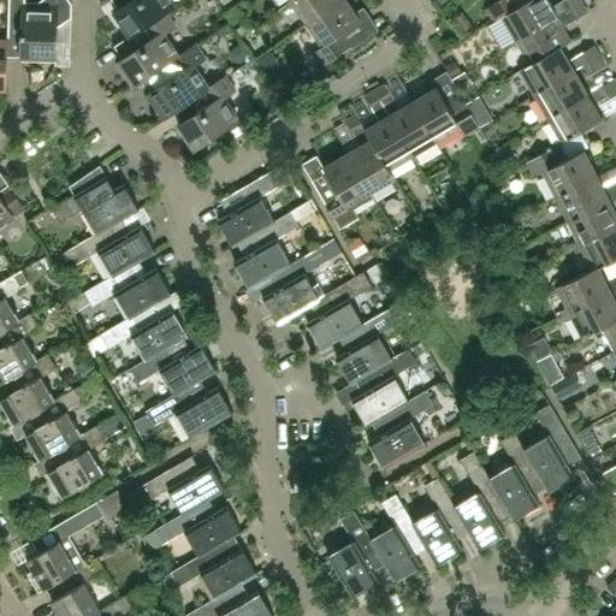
[(55,59),(57,28),(71,17),(71,4),(69,0),(41,0),(39,3),(24,1),(24,0),(9,0),(7,39),(23,39),(23,58),(55,59)]
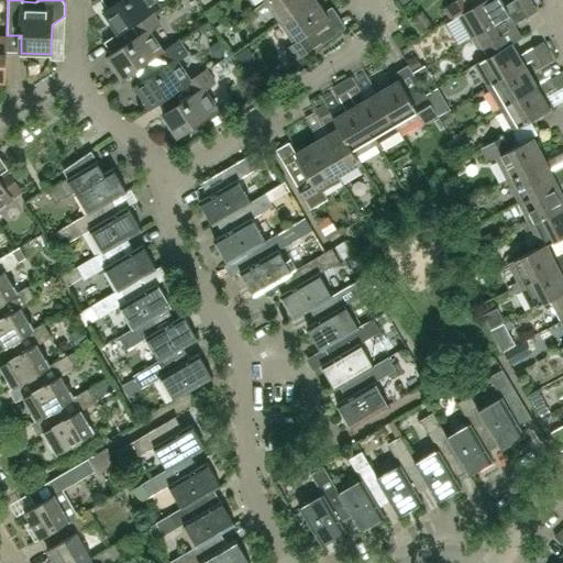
[(159,8),(154,0),(103,0),(109,9),(103,12),(118,33),(152,11),(153,12),(159,8)]
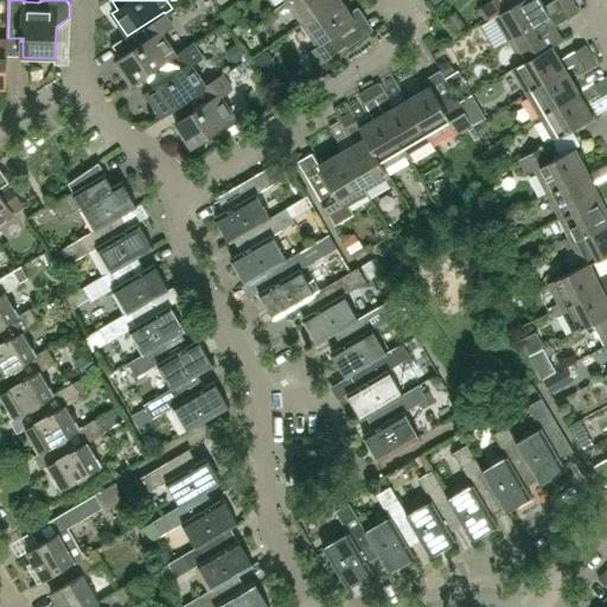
[(337,0),(289,0),(286,2),(301,25),(337,0)]
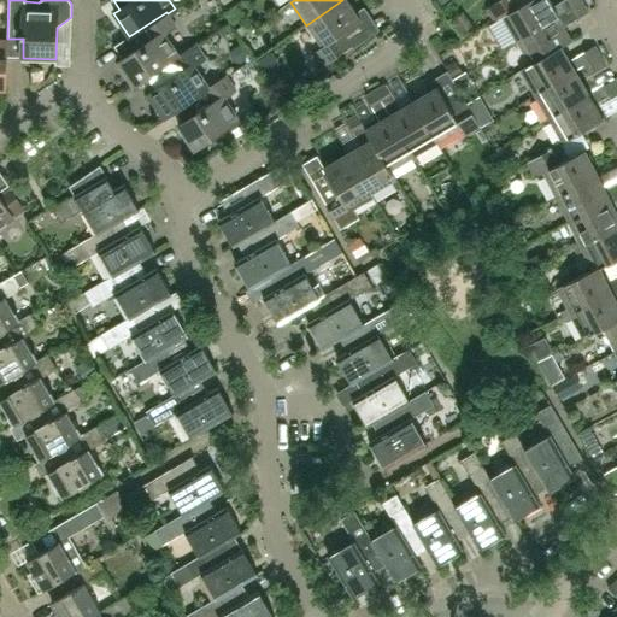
[(342,0),(306,25),(322,47),(313,53),(324,68),(356,46),(346,31),(362,22),(346,0),(342,0)]
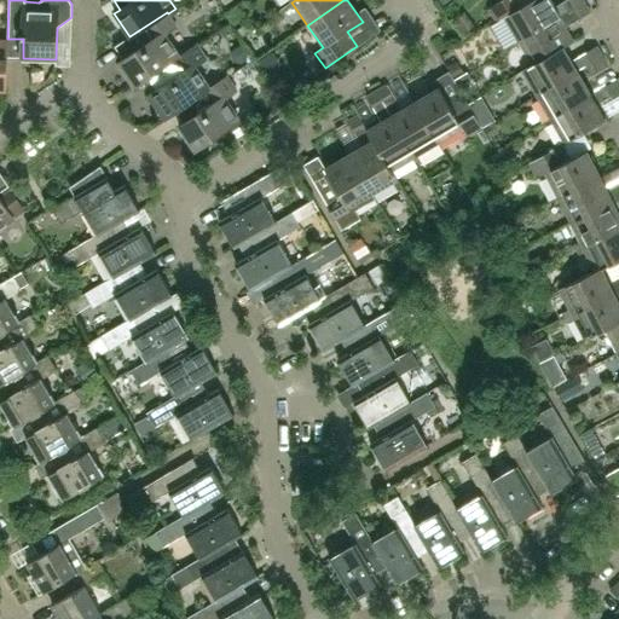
[(533,0),(502,0),(487,11),(497,24),(504,18),(503,18),(530,3),(533,0)]
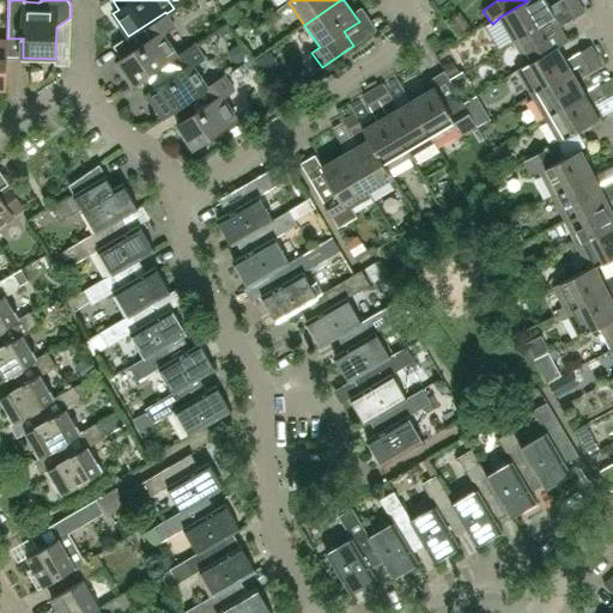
[(578,4),(576,0),(558,0),(547,7),(542,0),(528,0),(525,2),(498,18),(499,18),(513,42),(562,13),(578,4)]
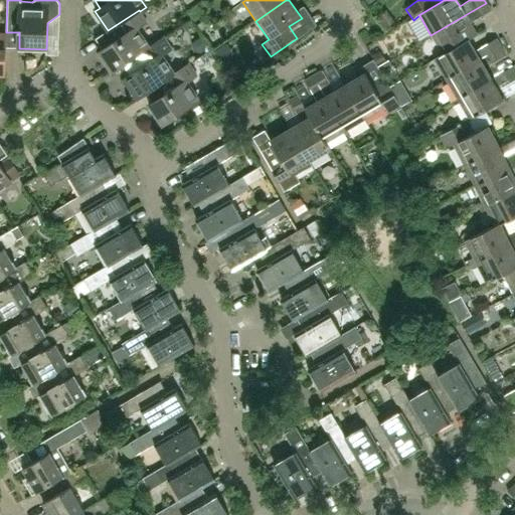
[(477,34),(471,23),(491,11),(486,3),(472,11),(431,35),(443,54),(477,34)]
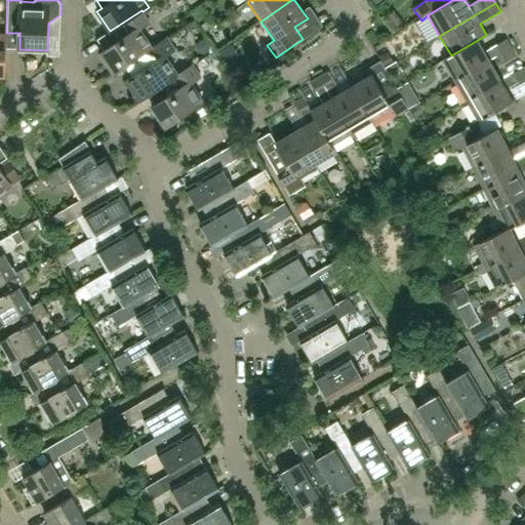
[(142,10),(110,31),(97,40),(105,50),(101,52),(115,74),(124,68),(152,49),(152,48),(139,31),(151,24),(143,11),(142,10)]
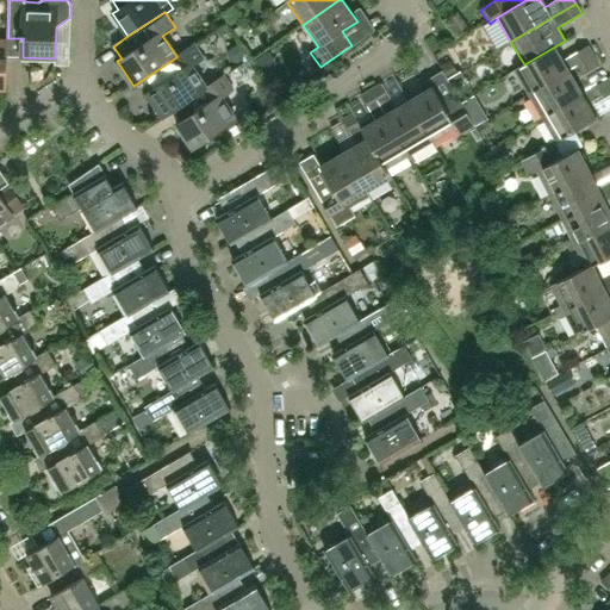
[(528,94),(570,70),(556,48),(566,42),(565,41),(524,64),(514,70),(528,94)]
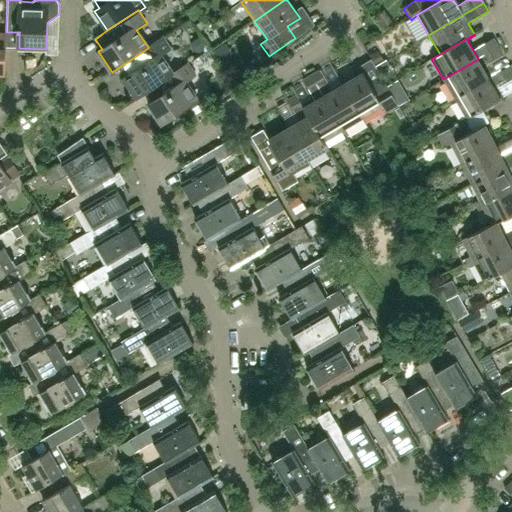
[(173,74),(161,56),(171,49),(163,37),(148,47),(148,48),(121,66),(127,75),(123,78),(137,99),(146,93),(173,74)]
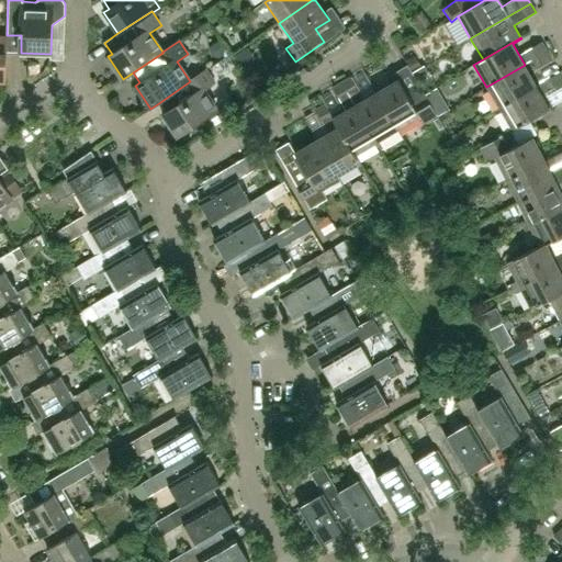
[(547,52),(541,43),(527,52),(531,60),(547,52)]
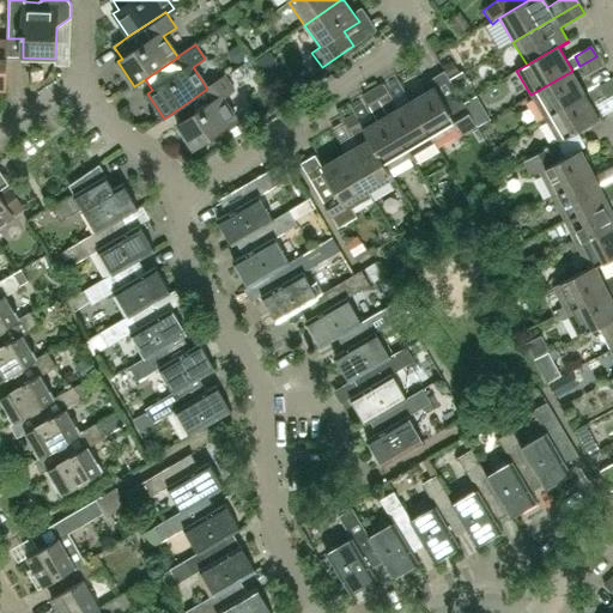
[(586,76),(601,66),(596,56),(580,66),(586,76)]
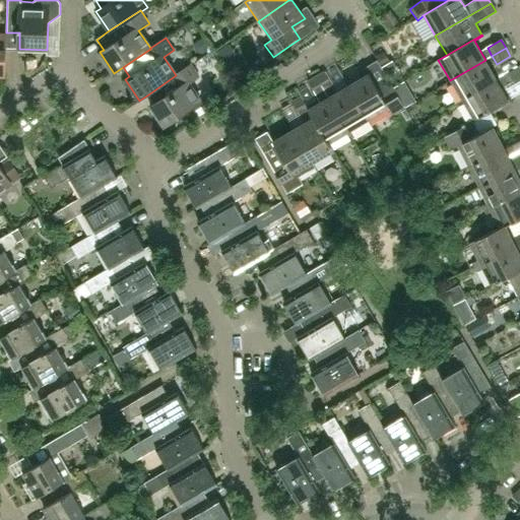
[(390,61),(384,51),(376,55),(382,65),(390,61)]
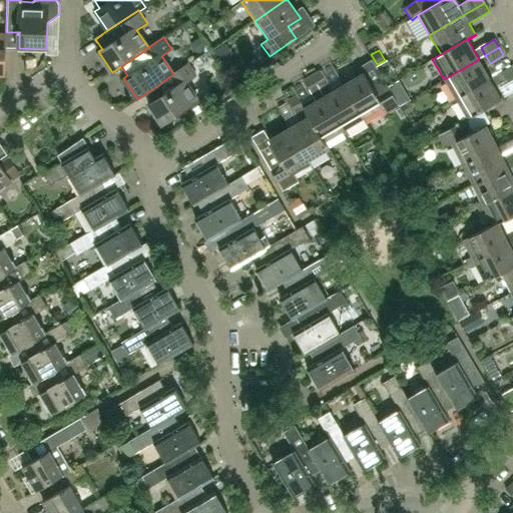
[(456,99),(490,78),(479,59),(444,79),(456,99)]
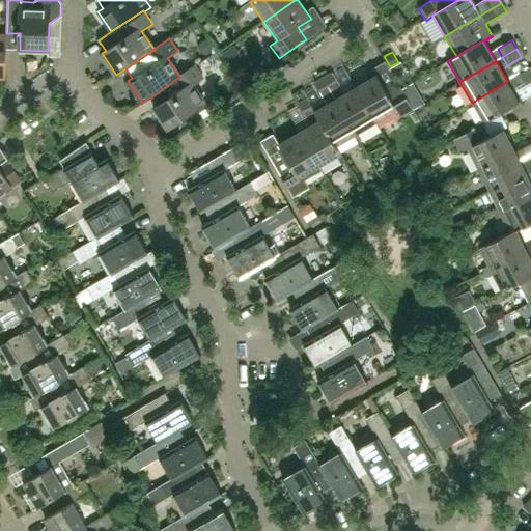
[(205,105),(193,86),(204,79),(195,65),(179,77),(151,96),(158,106),(154,109),(168,131),(205,105)]
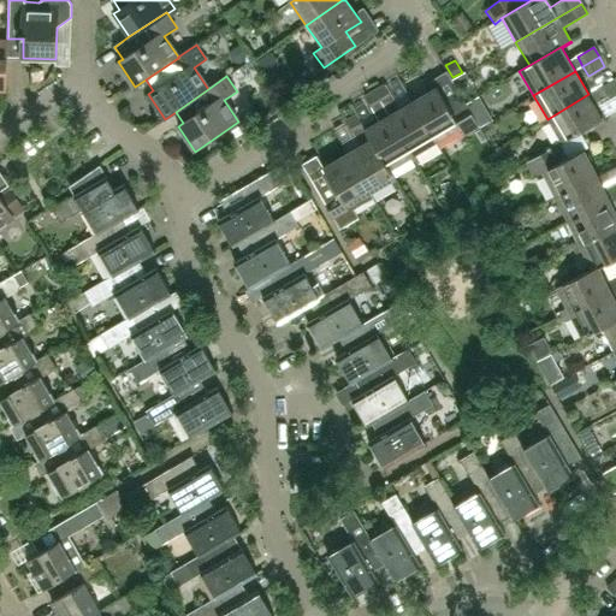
[(603,119),(594,105),(615,92),(615,86),(612,81),(588,94),(548,119),(561,143),(603,119)]
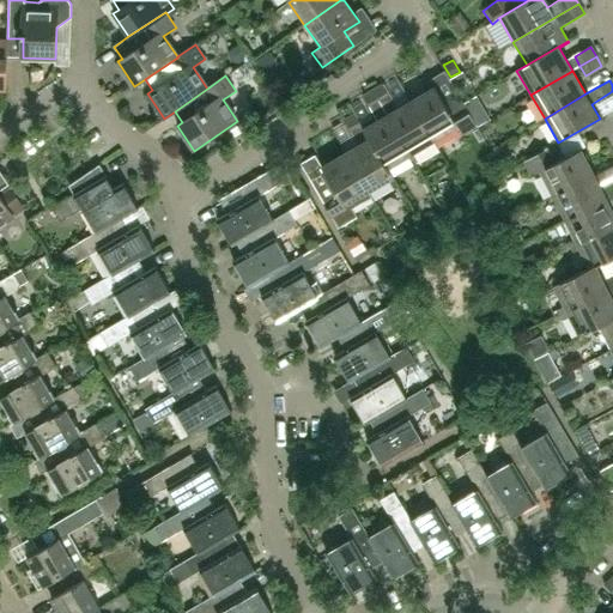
[(411,102),(396,110),(382,85),(372,91),(382,107),(382,108),(411,157),(435,143),(411,102)]
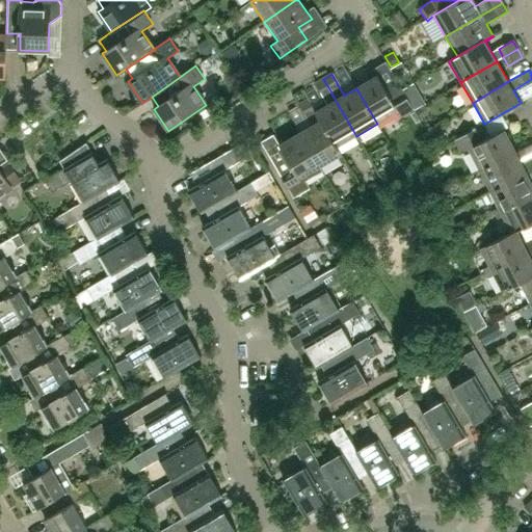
[(377,76),(356,88),(377,124),(398,111),(386,90),(377,76)]
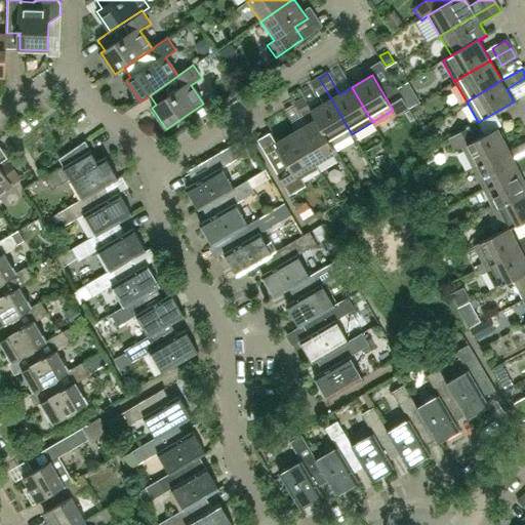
[(332,146),(352,134),(327,92),(327,91),(319,78),(311,83),(323,104),(311,111),(336,154),(337,154),(332,146)]
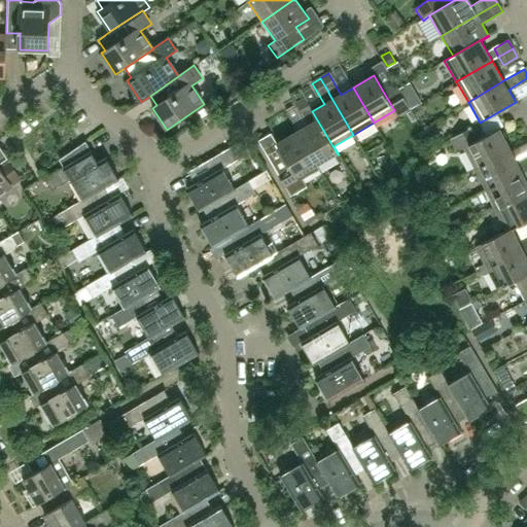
[(398,89),(394,81),(382,90),(394,110),(397,117),(411,110),(410,108),(402,97),(398,89)]
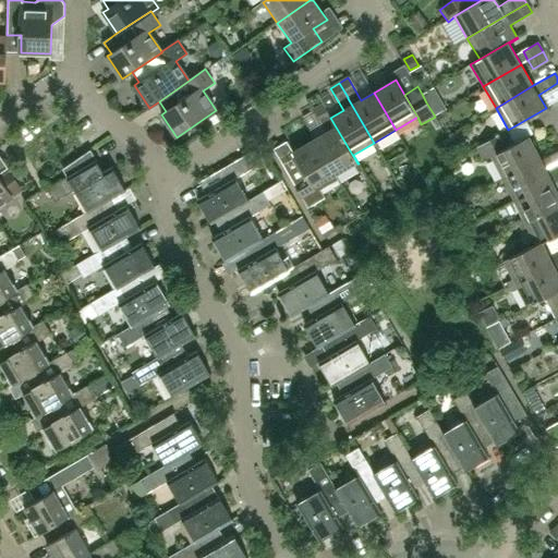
[(433,87),(422,94),(426,102),(434,114),(446,107),(438,95),(433,87)]
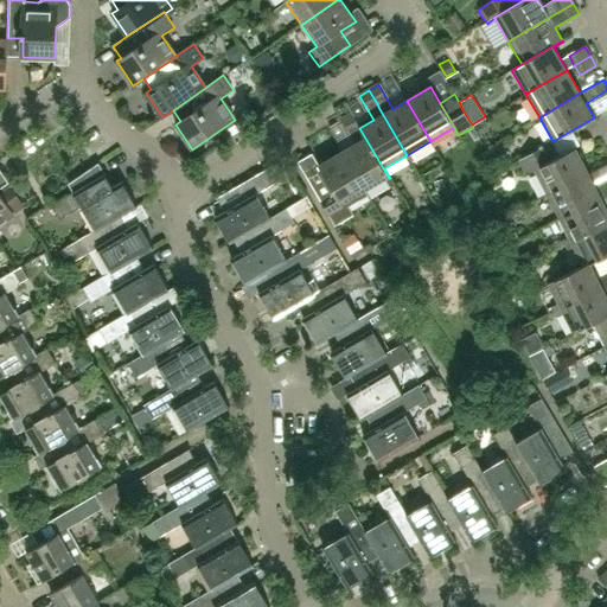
[(355,144),(342,151),(365,192),(389,178),(359,128),(351,113),(340,119),(355,144)]
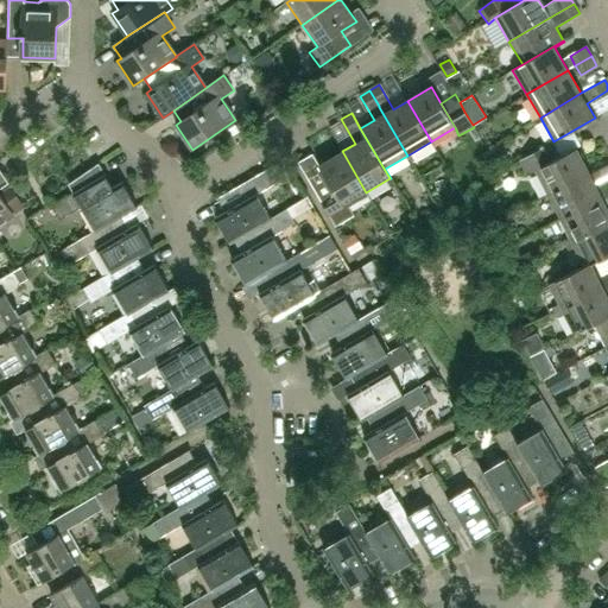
[(485,120),(476,126),(482,135),(491,130),(485,120)]
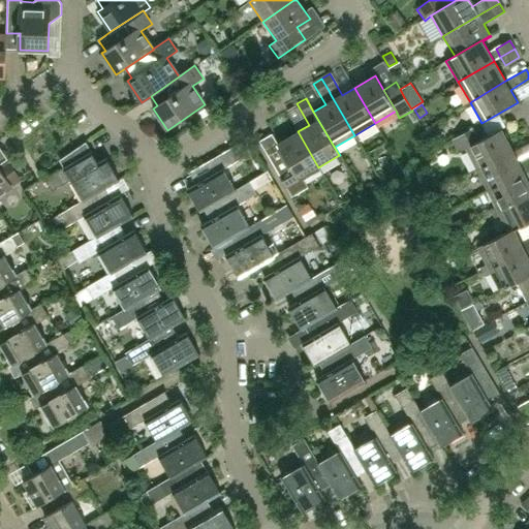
[(292,126),(303,119),(296,109),(284,116),(292,126)]
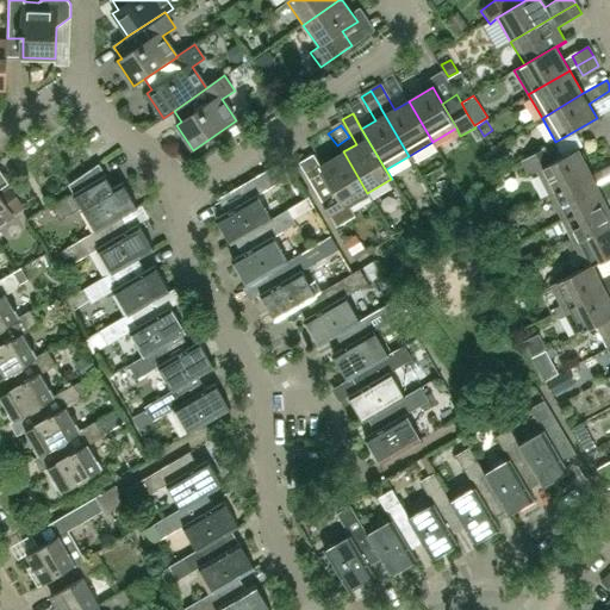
[(591,174),(579,149),(562,157),(554,143),(521,161),(529,175),(537,172),(551,195),(591,174)]
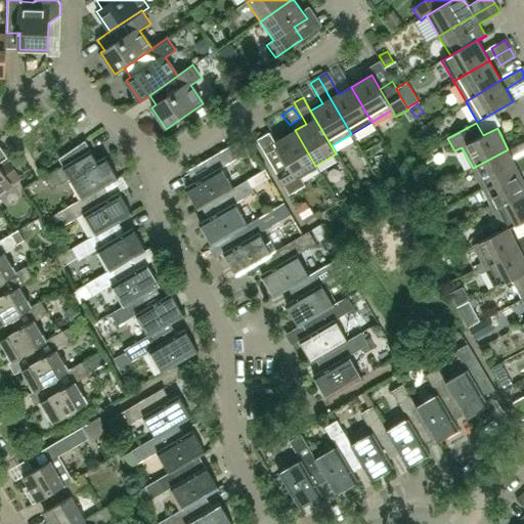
[(315,166),(295,130),(274,142),(282,157),(295,177),(296,177),(315,166)]
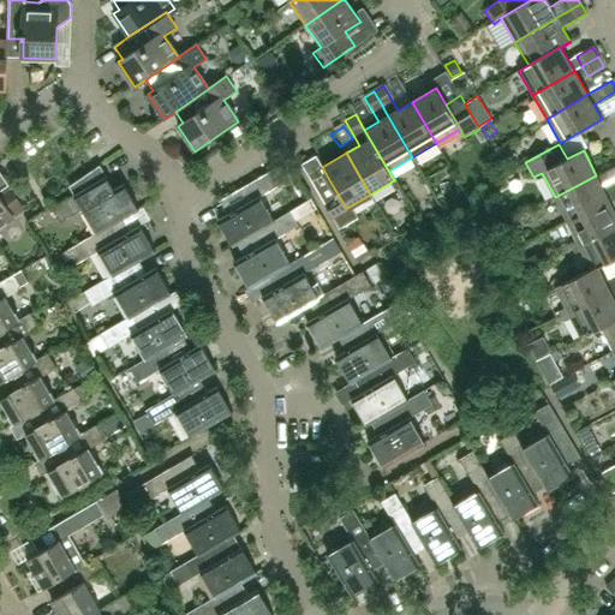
[(274,222),(273,221),(258,197),(281,184),(273,169),(219,201),(220,202),(221,202),(228,214),(218,220),(233,246),(237,244),(274,222)]
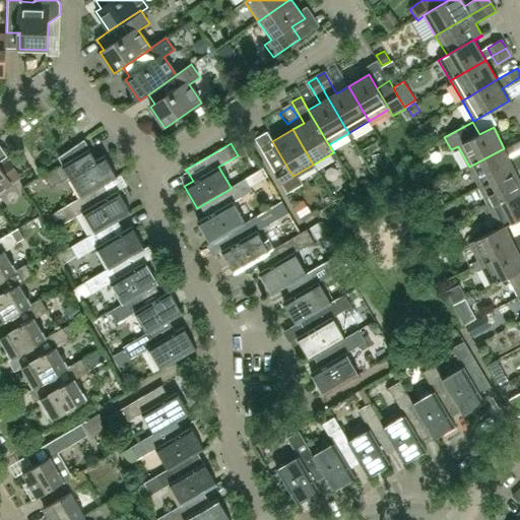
[(0,190),(20,177),(0,145),(0,190)]
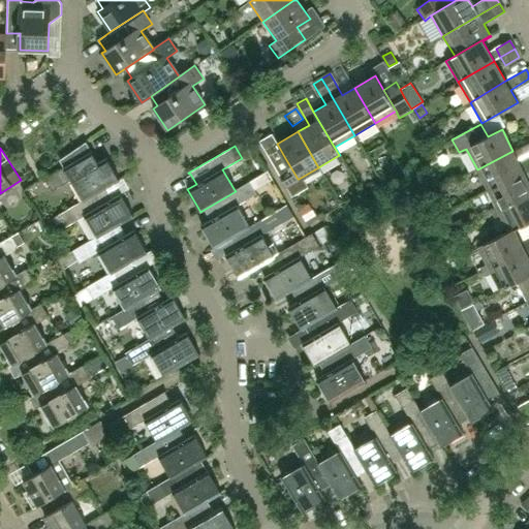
[(120,180),(106,157),(98,163),(91,152),(92,152),(92,151),(44,178),(52,190),(71,180),(83,200),(84,201),(105,188),(120,180)]
